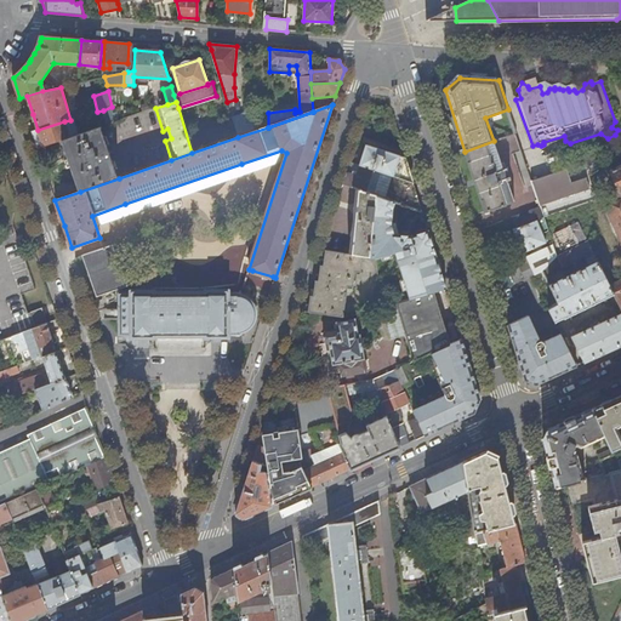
[(112,107),(103,110),(107,125),(115,121),(112,107)]
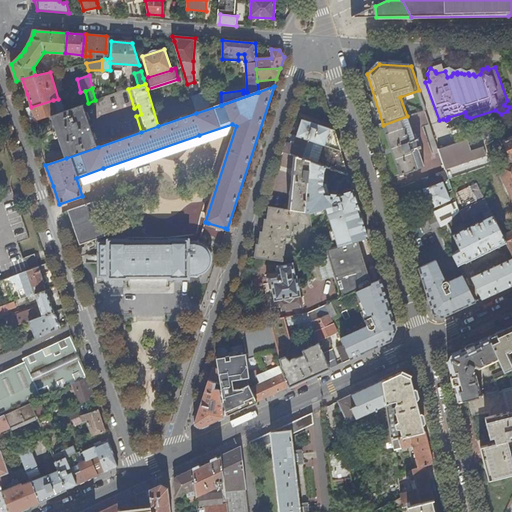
[(191,98),(196,113),(221,105),(221,93),(207,98),(206,93),(191,98)]
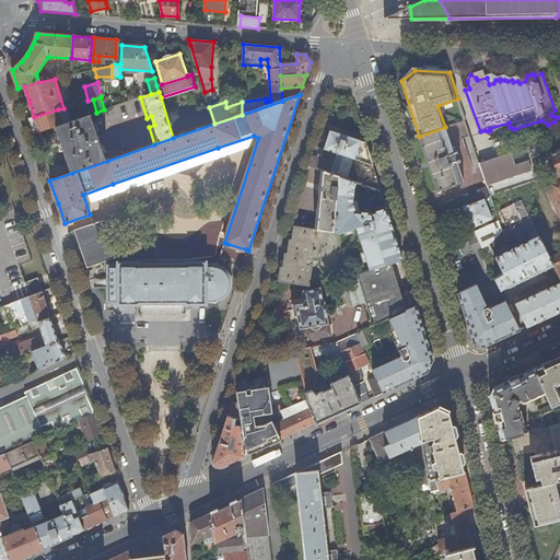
[(63,108),(58,109),(63,125),(69,123),(71,121),(66,107),(63,108)]
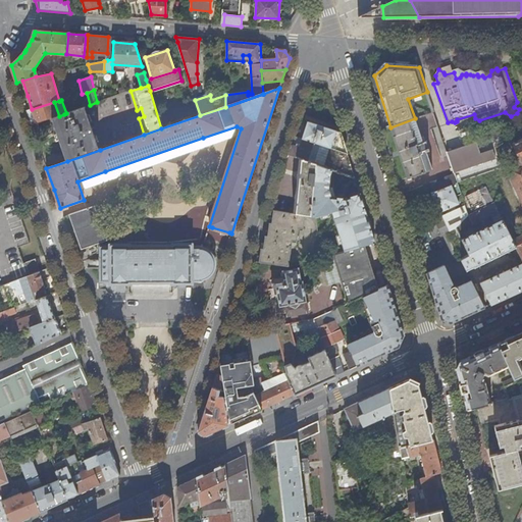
[(32,109),(27,110),(32,125),(52,118),(59,116),(54,102),(32,109)]
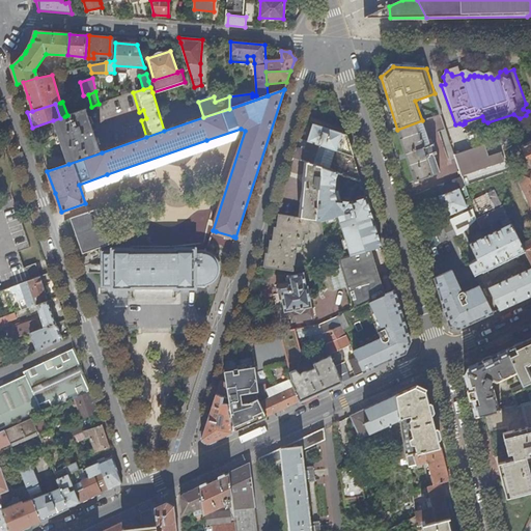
[(60,118),(53,120),(68,164),(102,152),(95,132),(98,132),(89,108),(67,115),(65,116),(60,118)]
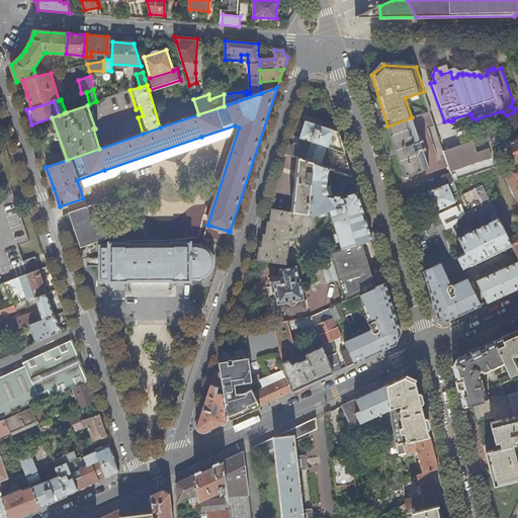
[(420,141),(413,116),(412,117),(387,126),(397,154),(405,178),(429,168),(424,150),(426,149),(425,146),(426,145),(424,140),(420,141)]
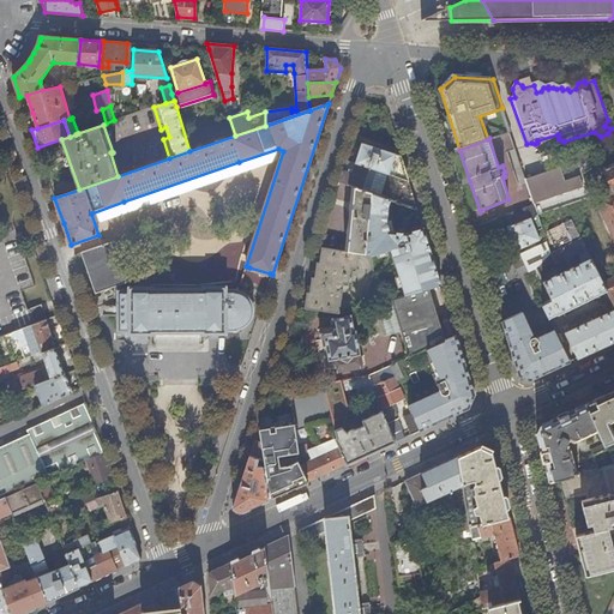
[(362,143),(356,163),(409,181),(401,155),(362,143)]
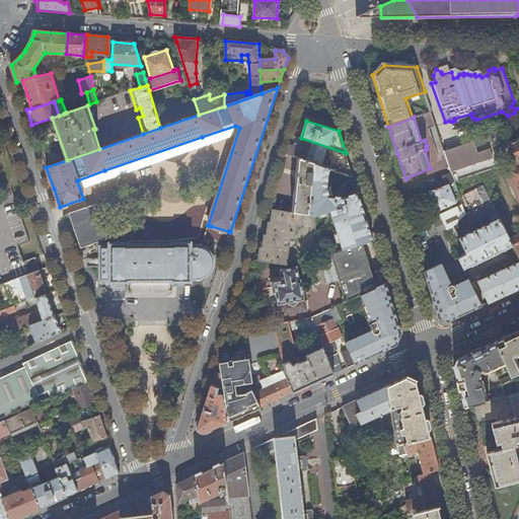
[(346,153),(301,138),(299,144),(297,143),(296,144),(295,145),(291,144),(288,154),(299,158),(315,163),(332,169),(353,175),(346,153)]
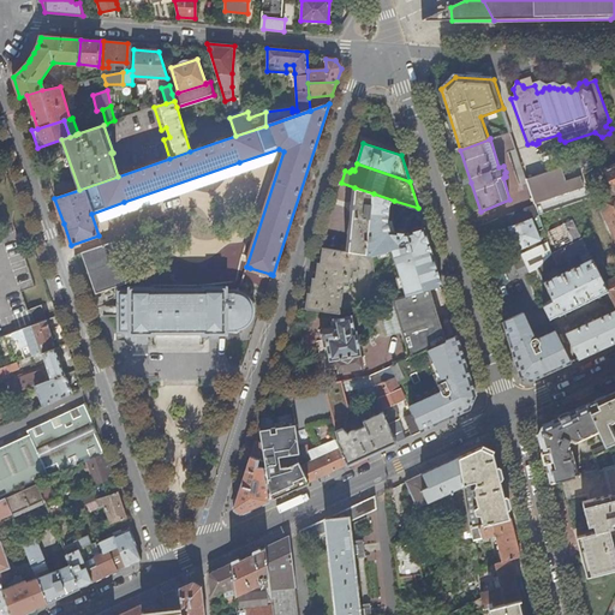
[(614,166),(605,171),(609,179),(605,181),(608,186),(604,187),(611,201),(601,206),(614,234),(614,166)]
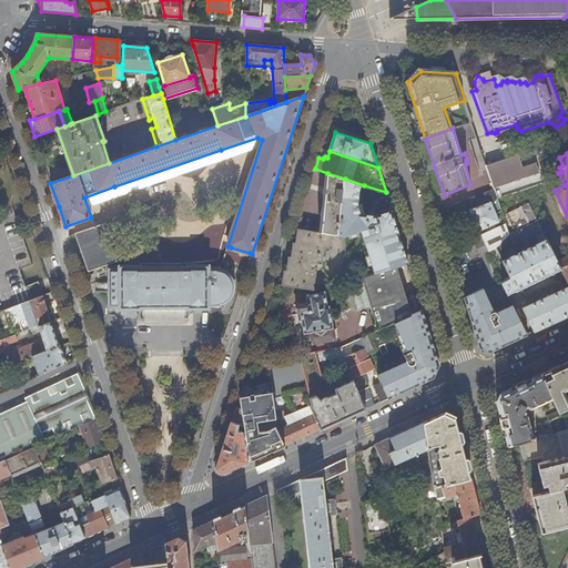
[(345,179),(327,173),(325,195),(322,233),(333,234),(340,235),(345,179)]
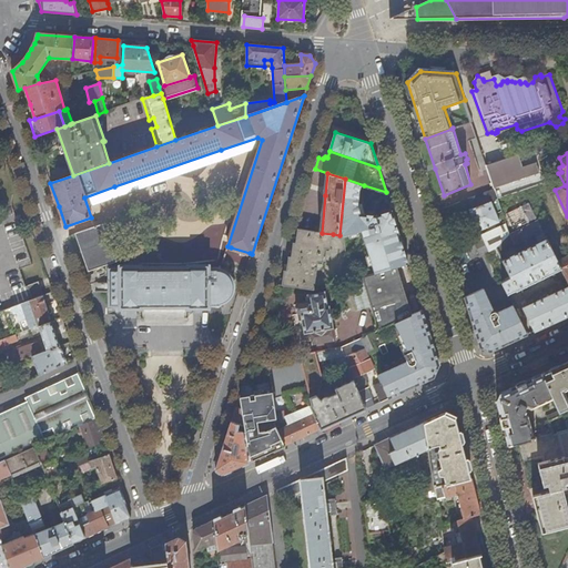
[(364,185),(345,179),(340,235),(346,236),(363,231),(375,273),(397,266),(409,263),(392,211),(376,216),(361,214),(357,204),(361,190),(364,185)]
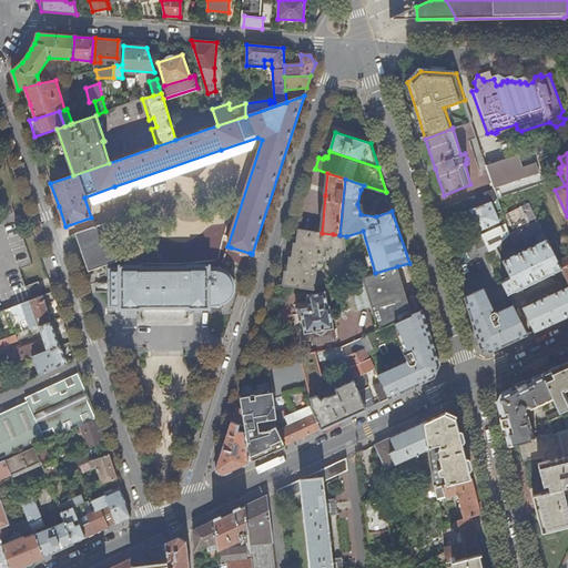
[(498,200),(495,188),(462,202),(465,212),(466,212),(470,211),(498,200)]
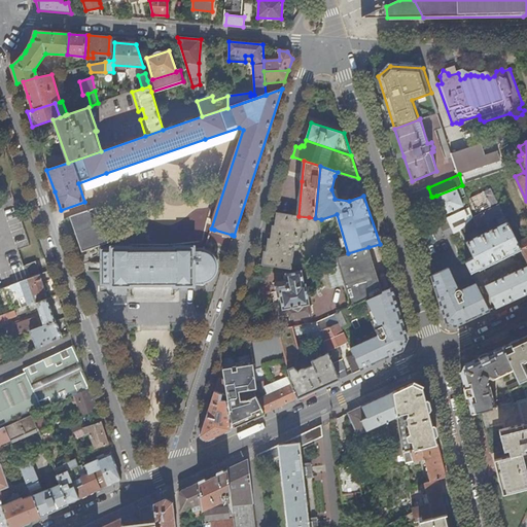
[(462,185),(436,196),(445,215),(469,204),(462,185)]
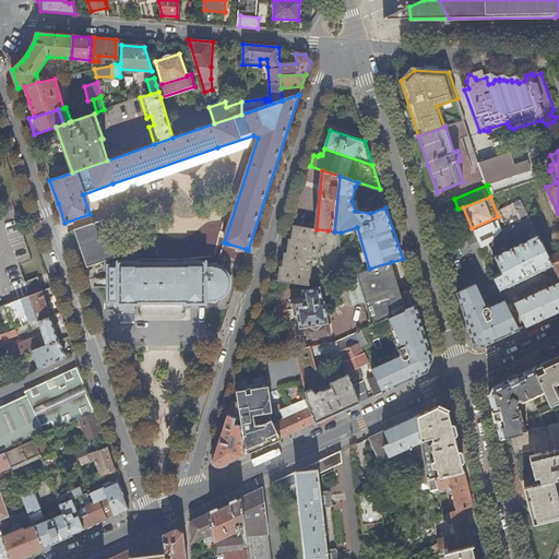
[(498,215),(504,227),(528,215),(522,202),(498,215)]
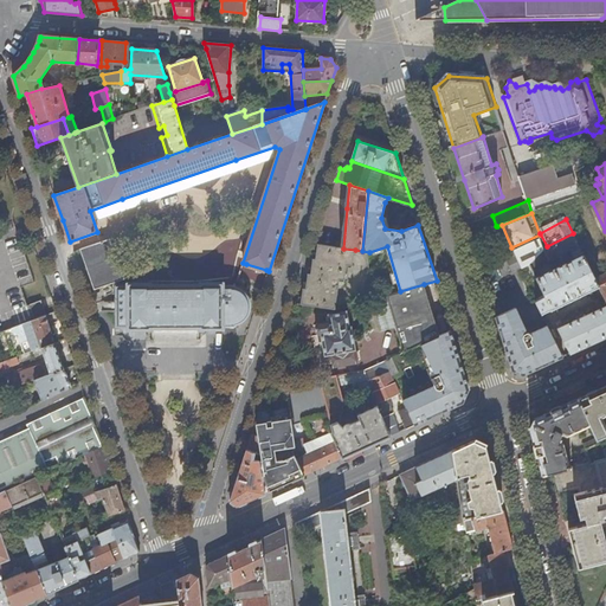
[(496,226),(477,234),(481,244),(502,236),(497,226),(496,226)]
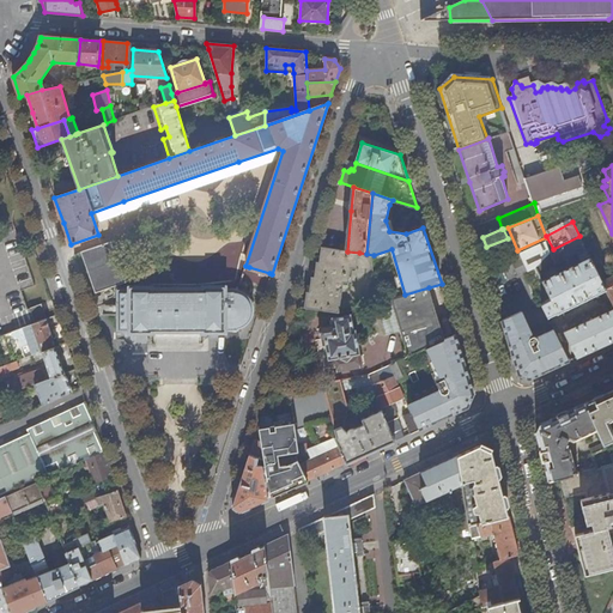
[(581,238),(551,253),(536,269),(539,273),(587,250),(581,238)]
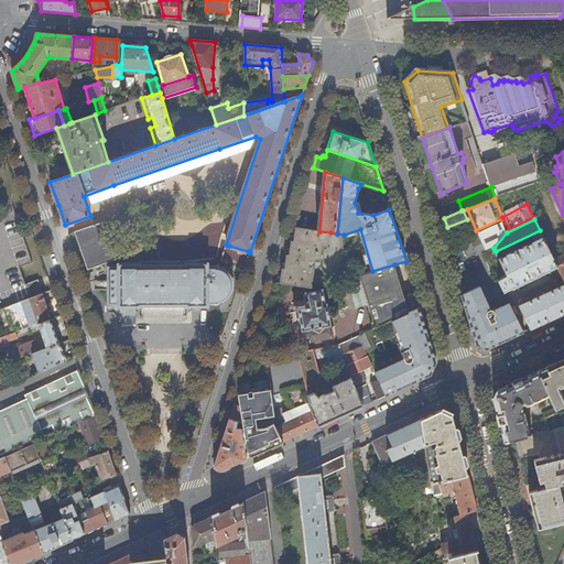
[(104,221),(75,231),(88,269),(116,259),(104,221)]
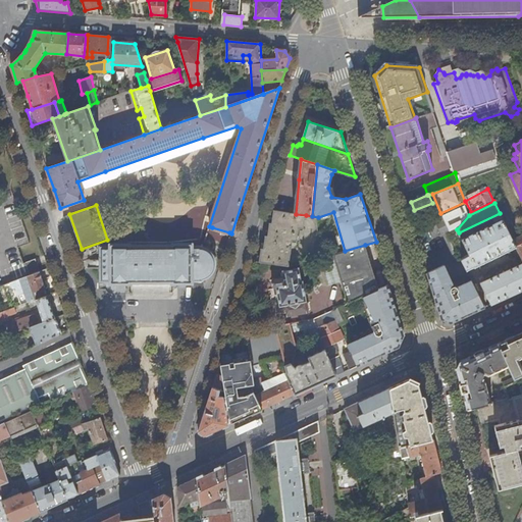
[(306,215),(296,214),(274,210),(272,223),(270,222),(268,236),(266,236),(264,249),(262,248),(260,262),(289,266),(292,247),(294,247),(296,246),(299,228),(304,229),(306,215)]
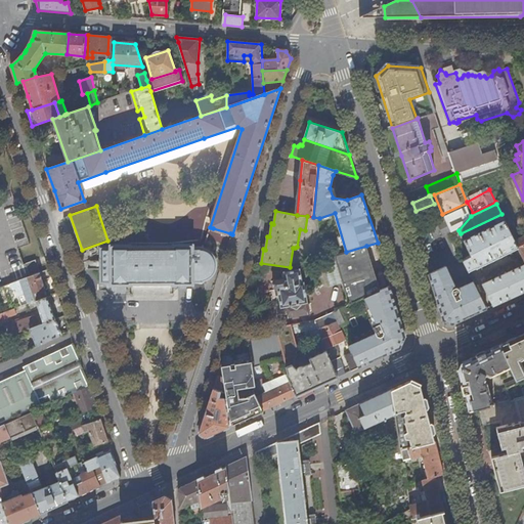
[(445,217),(429,225),(435,241),(444,236),(457,231),(459,230),(471,216),(469,211),(446,221),(445,217)]
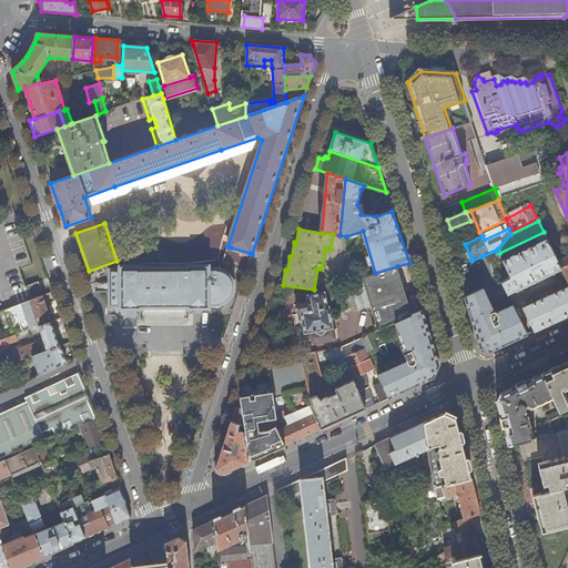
[(548,240),(504,262),(511,279),(503,283),(508,295),(516,291),(517,292),(563,270),(559,263),(548,240)]
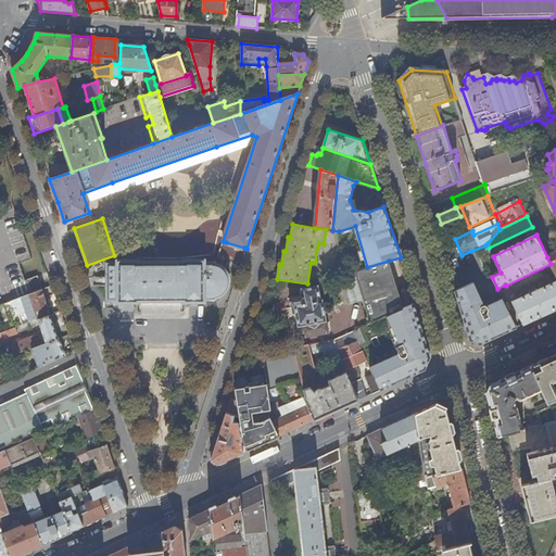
[(455,239),(440,243),(446,262),(462,255),(455,239)]
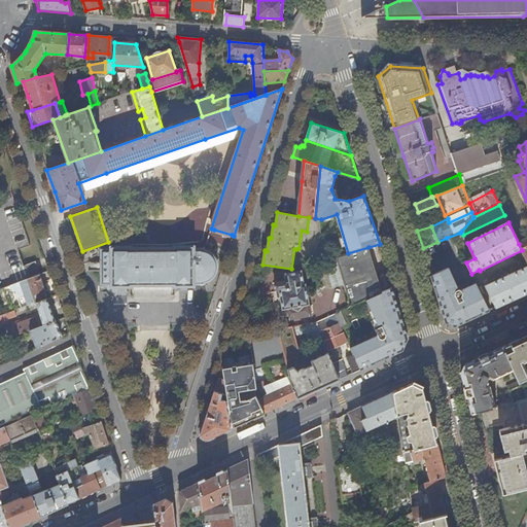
[(232,235),(214,230),(213,232),(231,238),(232,235)]
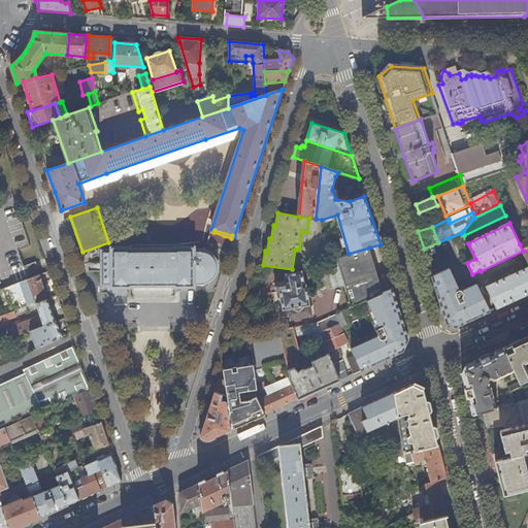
[(205,284),(205,283),(206,282),(208,282),(210,281),(212,279),(215,277),(216,275),(217,274),(218,272),(219,270),(219,268),(219,266),(219,264),(218,262),(218,260),(217,258),(215,256),(213,255),(211,254),(209,253),(207,252),(205,251),(205,250),(195,250),(194,248),(175,248),(175,249),(131,250),(131,248),(112,248),(112,250),(102,250),(101,285),(111,285),(111,287),(112,287),(113,287),(130,287),(131,287),(131,286),(175,285),(175,286),(176,287),(194,286),(195,286),(195,285),(205,284)]
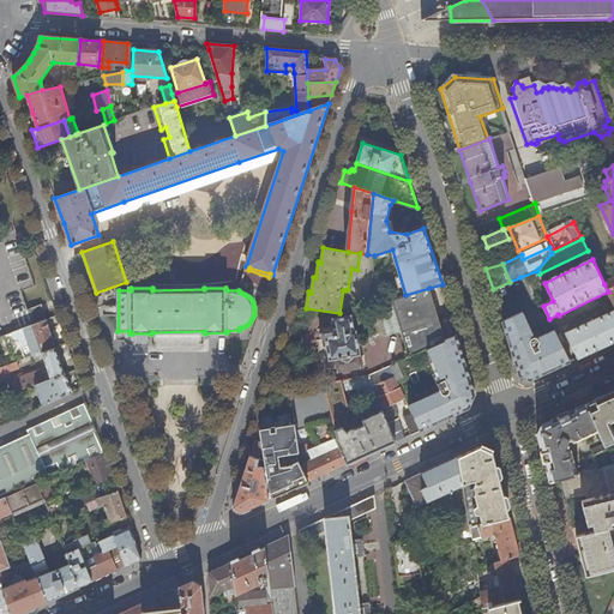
[(445,339),(429,288),(407,295),(392,299),(402,332),(409,357),(445,339)]
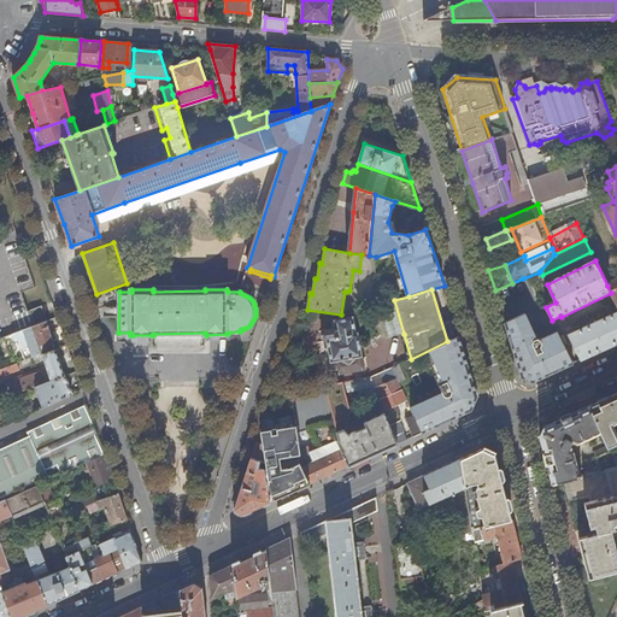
[(394,300),(381,304),(391,338),(404,334),(394,300)]
